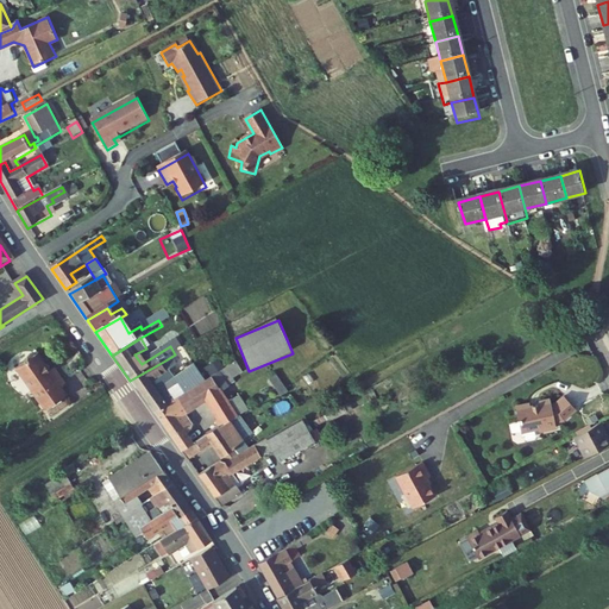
[(44,359),(23,374),(52,415),(74,401),(67,391),(71,388),(61,372),(56,375),(52,377),(49,371),(51,369),(44,359)]
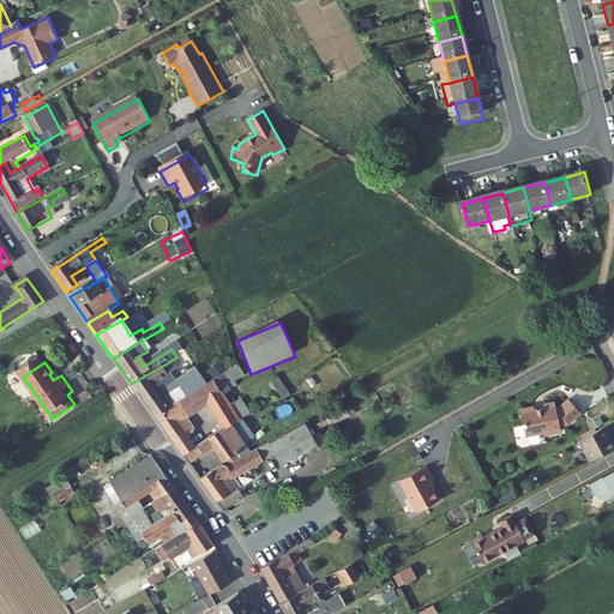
[(173,373),(167,363),(131,384),(155,419),(193,397),(187,387),(162,403),(151,387),(173,373)]
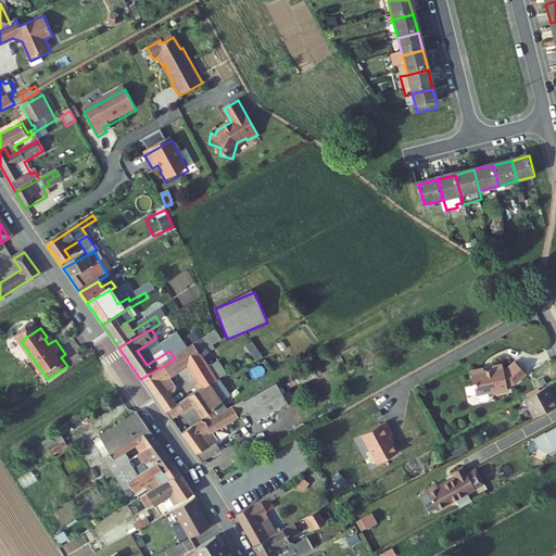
[(193,349),(186,337),(167,348),(169,351),(175,359),(193,349)]
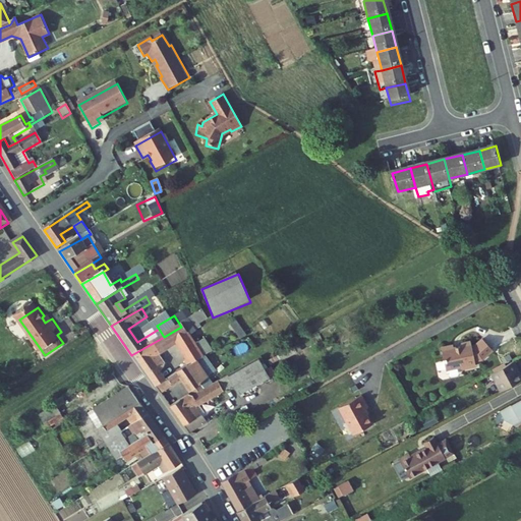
[(181,327),(164,337),(131,355),(155,387),(164,381),(160,374),(162,369),(155,357),(175,345),(187,365),(195,362),(200,360),(187,338),(195,333),(189,322),(181,327)]
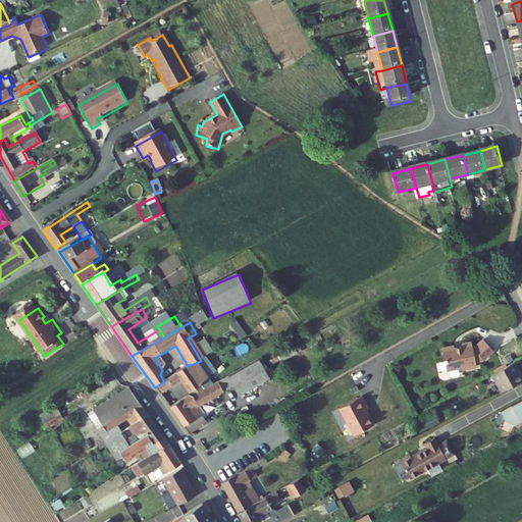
[(238,322),(232,325),(240,340),(245,336),(238,322)]
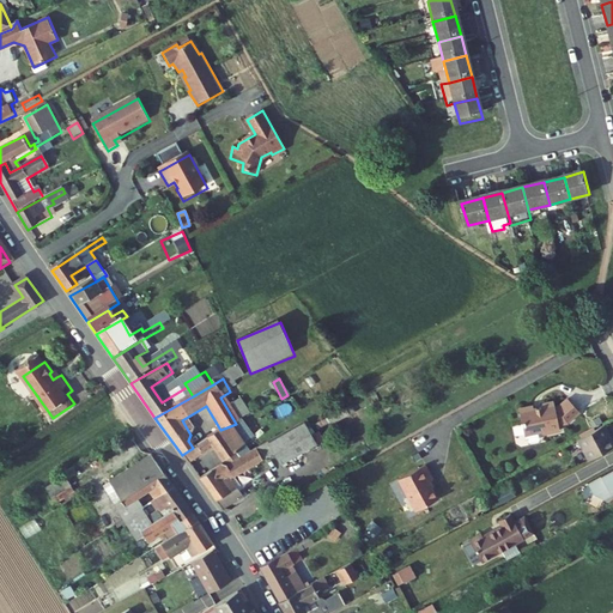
[(520,413),(526,438),(541,435),(545,437),(560,434),(559,428),(568,426),(580,416),(568,401),(559,410),(556,411),(554,405),(542,407),(544,411),(534,413),(533,410),(520,413)]
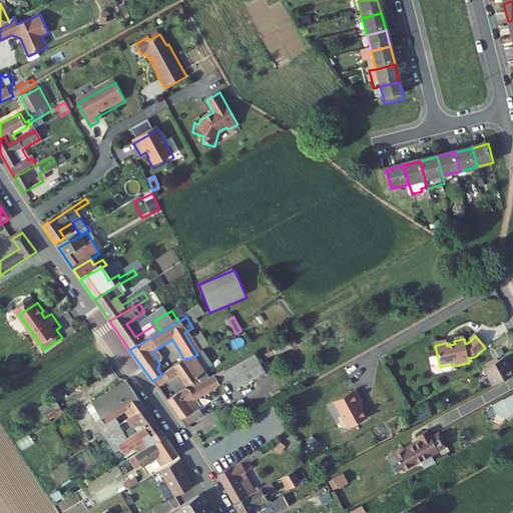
[(254,352),(189,391),(182,393),(167,402),(182,422),(200,411),(195,402),(228,383),(231,389),(261,372),(253,360),(258,357),(254,352)]
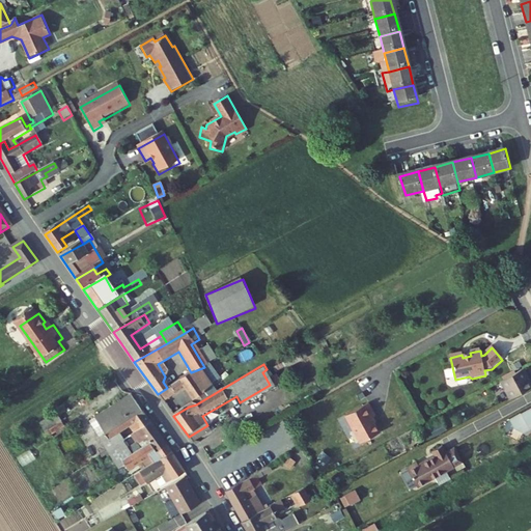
[(190,373),(167,388),(158,394),(164,403),(187,389),(193,400),(202,394),(201,392),(210,387),(199,369),(191,372),(190,373)]
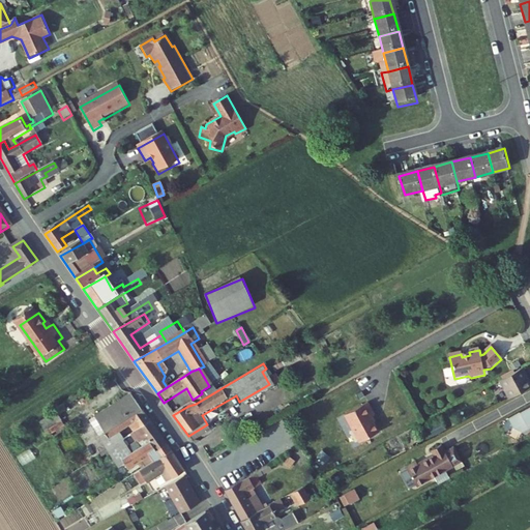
[(522,371),(499,383),(507,399),(529,385),(526,378),(524,380),(522,376),(523,373),(522,371)]
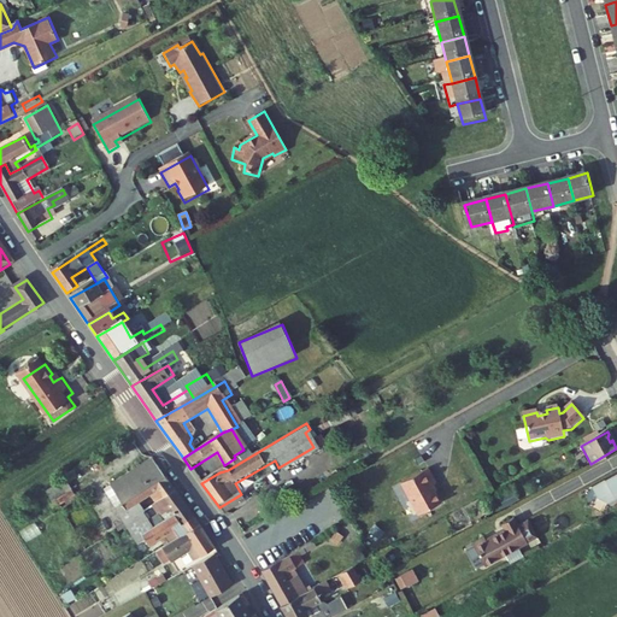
[(158,462),(117,489),(139,522),(146,517),(140,507),(163,493),(169,503),(180,495),(158,462)]
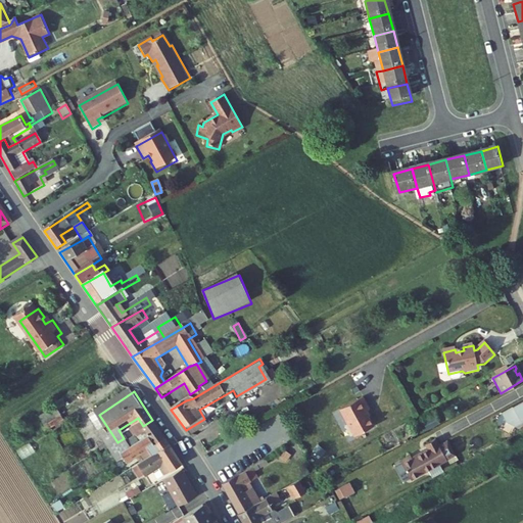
[(370,410),(363,397),(340,409),(355,437),(374,427),(366,412),(370,410)]
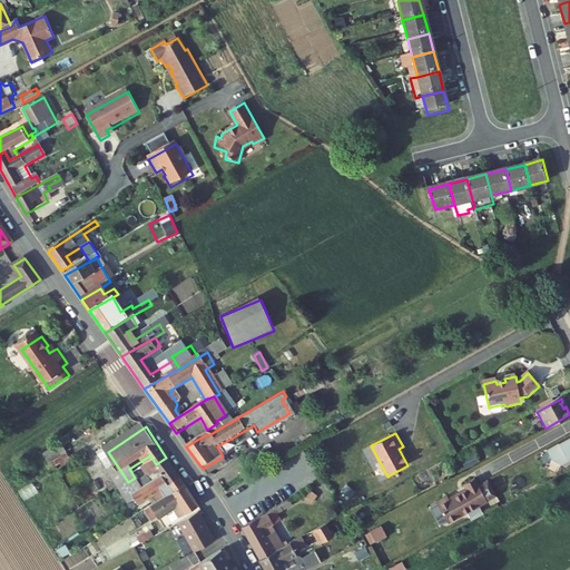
[(66,446),(50,457),(56,465),(72,455),(68,449),(78,443),(75,438),(65,444),(66,446)]
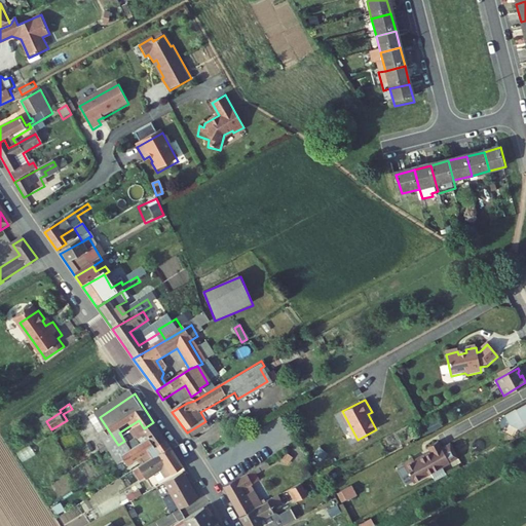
[(170,445),(153,422),(144,428),(153,442),(159,452),(170,445)]
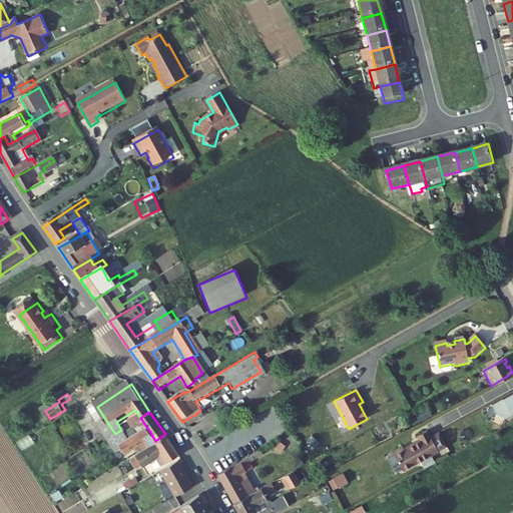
[(115,434),(125,451),(129,448),(127,445),(130,443),(121,430),(115,434)]
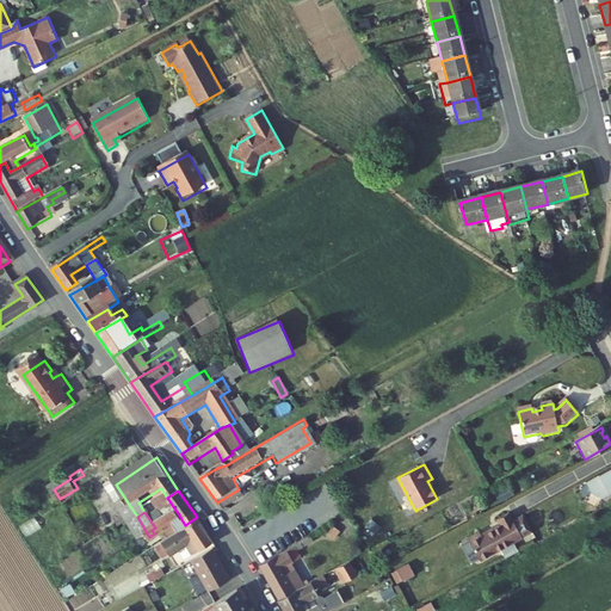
[(520,512),(510,518),(519,536),(530,530),(520,512)]
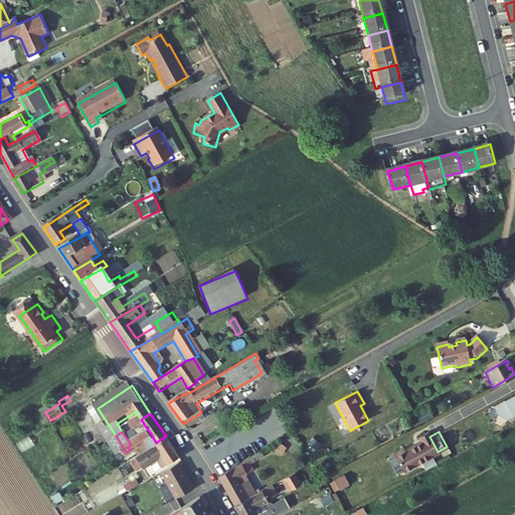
[(170,442),(166,436),(156,443),(150,433),(131,445),(128,447),(130,450),(126,453),(127,454),(125,456),(129,461),(137,455),(142,452),(146,458),(170,442)]
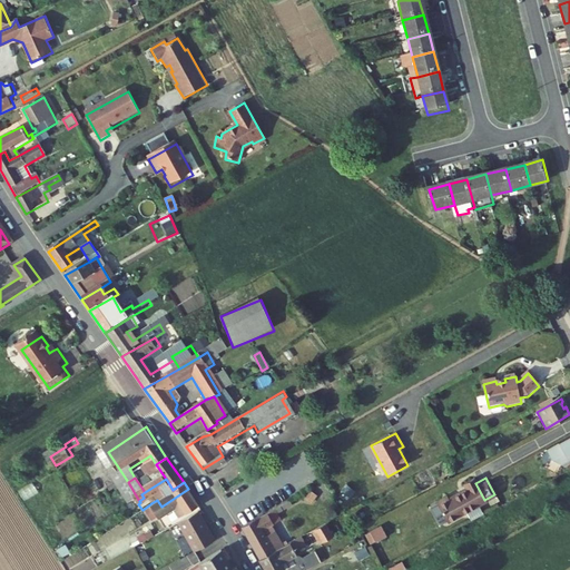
[(475,483),(473,479),(463,484),(465,489),(460,492),(459,490),(446,497),(445,494),(434,500),(445,521),(464,511),(470,521),(482,514),(477,504),(484,500),(475,483)]
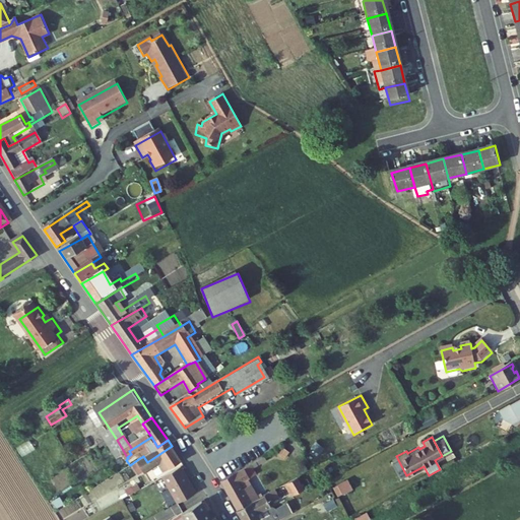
[(184,466),(172,446),(147,462),(142,465),(141,465),(148,476),(161,468),(168,476),(184,466)]
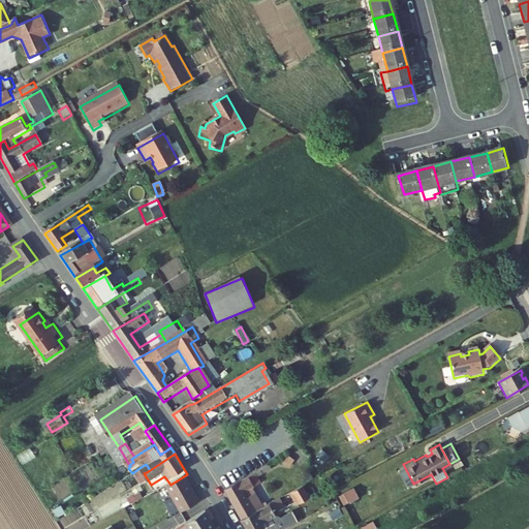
[(79,488),(97,478),(90,462),(70,471),(79,488)]
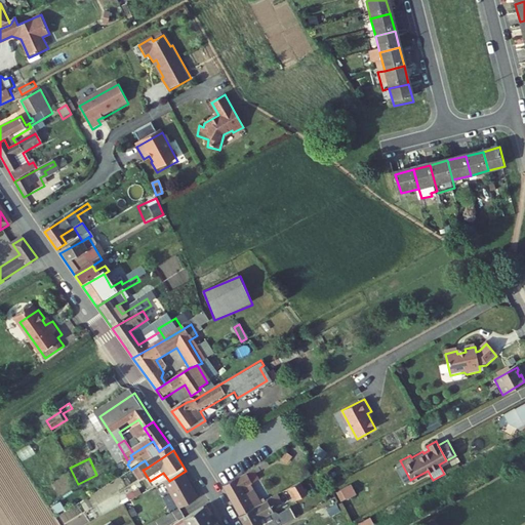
[(144,470),(149,467),(145,460),(139,463),(144,470)]
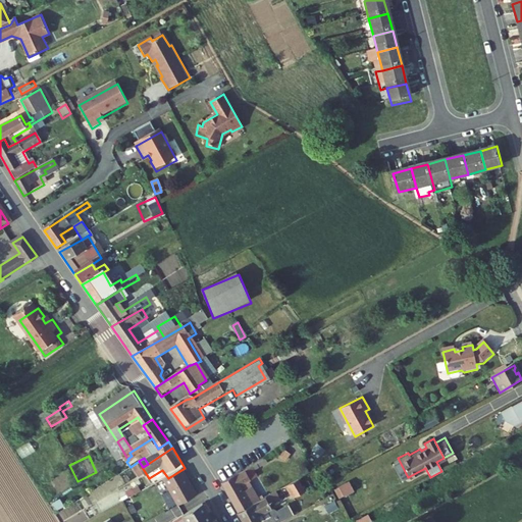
[(262,474),(256,465),(221,485),(228,499),(240,492),(238,488),(262,474)]
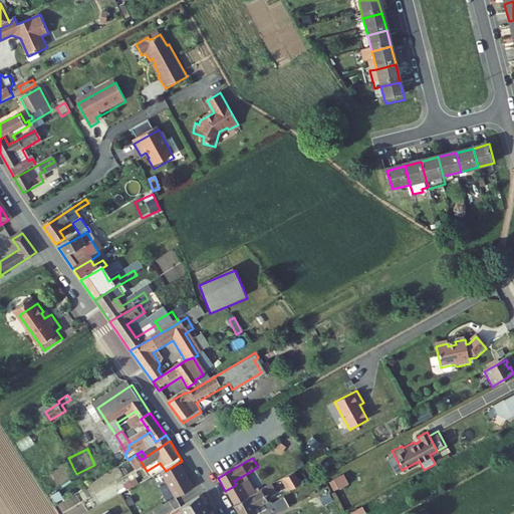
[(197,490),(182,464),(164,475),(179,501),(197,490)]
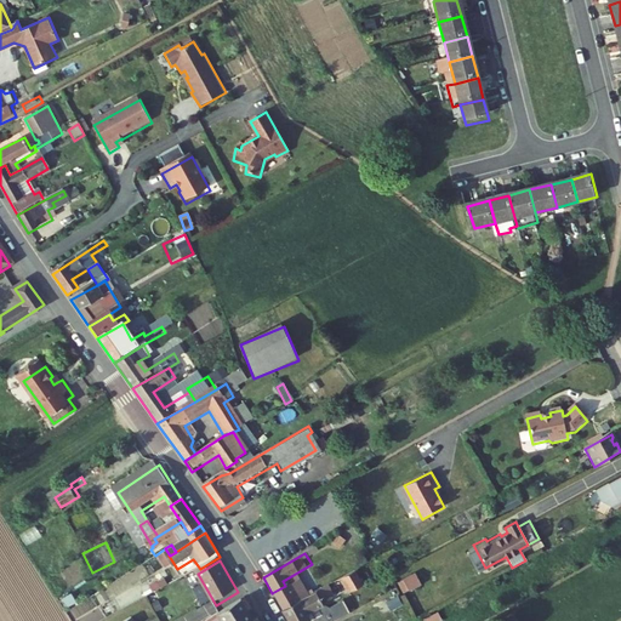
[(360,586),(354,573),(341,580),(348,592),(360,586)]
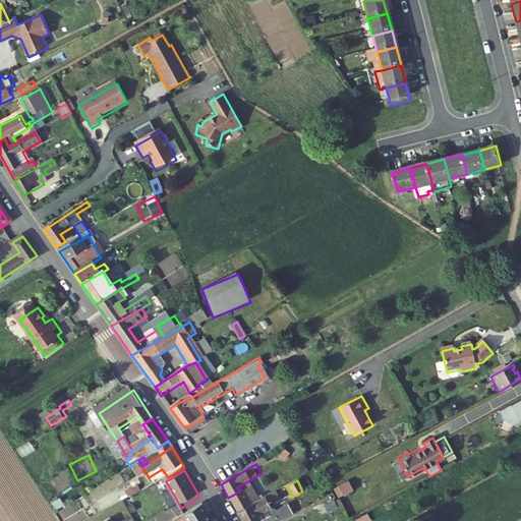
[(347,482),(339,487),(344,496),(352,490),(347,482)]
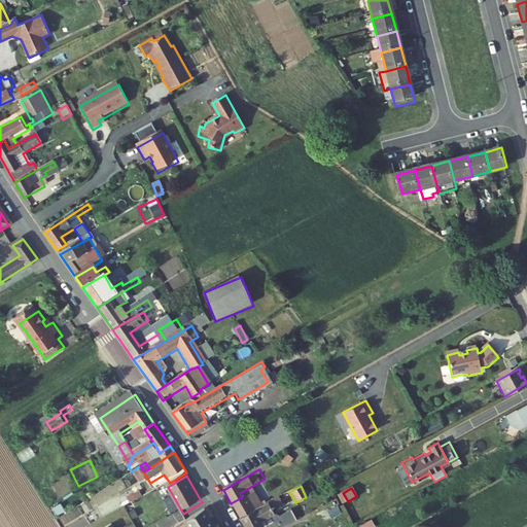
[(247,505),(242,497),(231,503),(240,519),(260,507),(256,500),(247,505)]
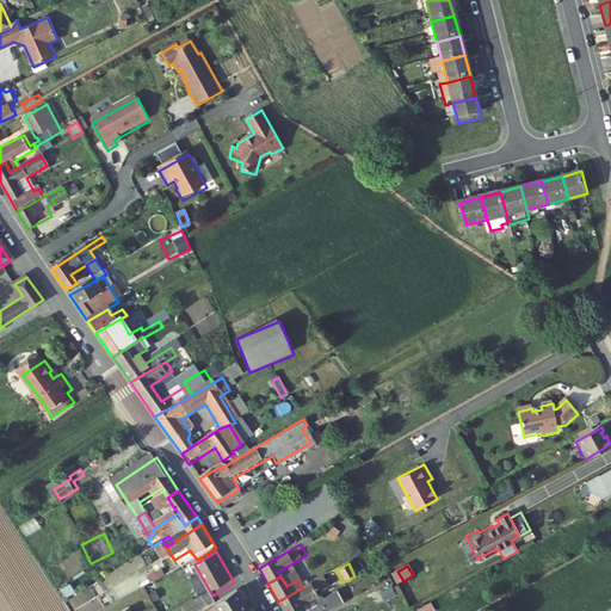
[(312,584),(302,588),(278,602),(283,610),(304,610),(302,605),(319,597),(312,584)]
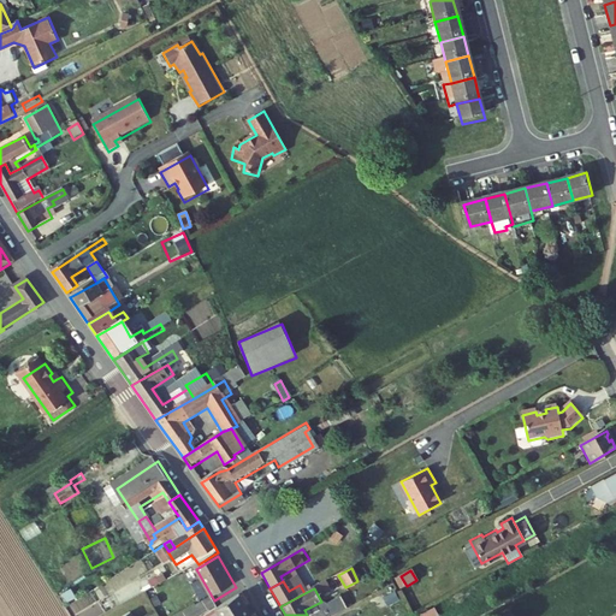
[(254,606),(247,594),(244,597),(252,609),(254,606)]
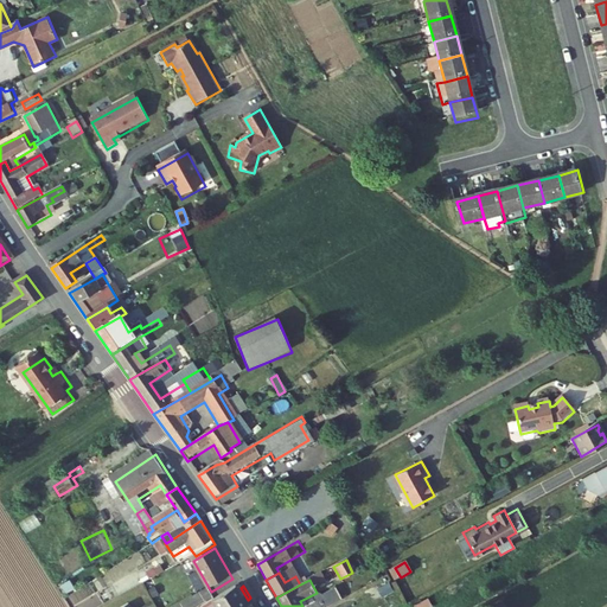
[(241,588),(217,602),(219,606),(251,606),(248,600),(241,588)]
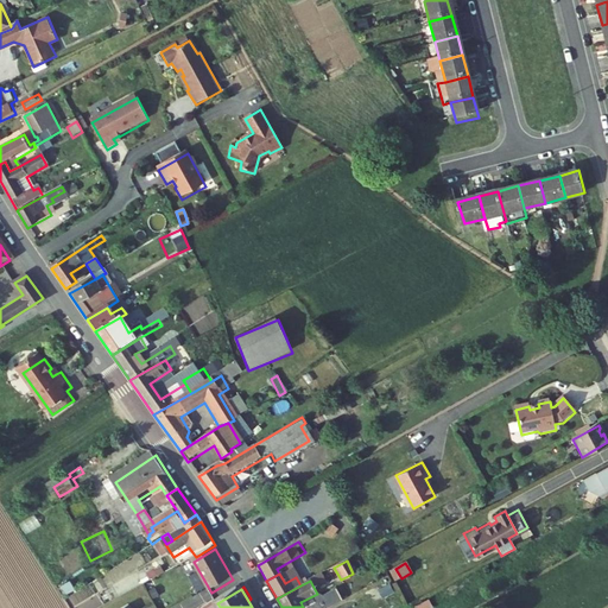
[(303,607),(330,607),(343,601),(336,590),(303,607)]
